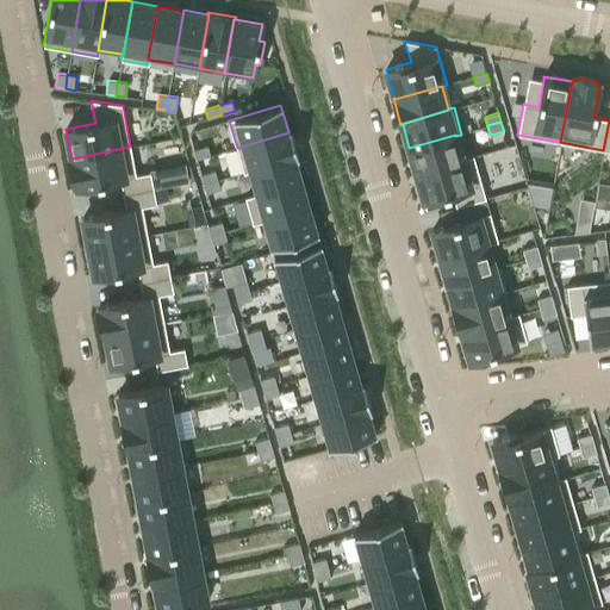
[(288,132),(237,148),(244,173),(250,172),(250,170),(296,157),(296,159),(299,157),(291,130),(288,131),(288,132)]
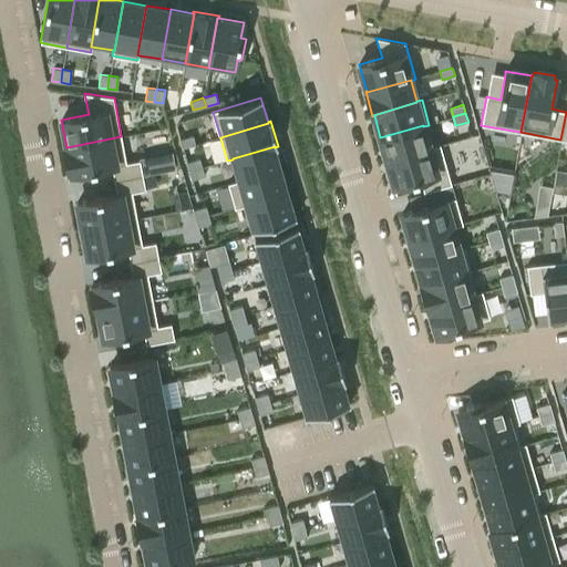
[(423,125),(380,137),(387,161),(430,148),(430,147),(423,126),(423,125)]
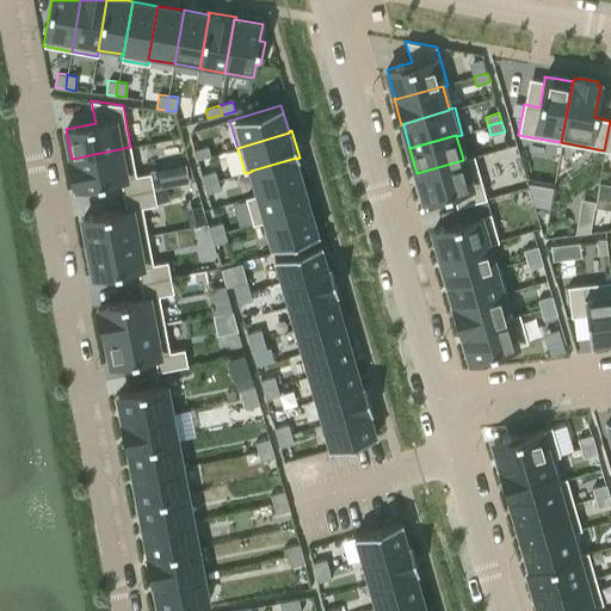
[(208,146),(193,150),(197,159),(210,155),(208,146)]
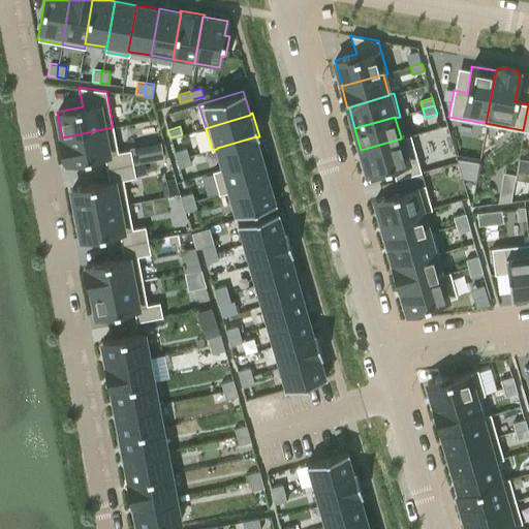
[(62,137),(60,137),(64,160),(66,160),(67,162),(104,155),(106,168),(133,163),(130,149),(118,152),(113,127),(62,137)]
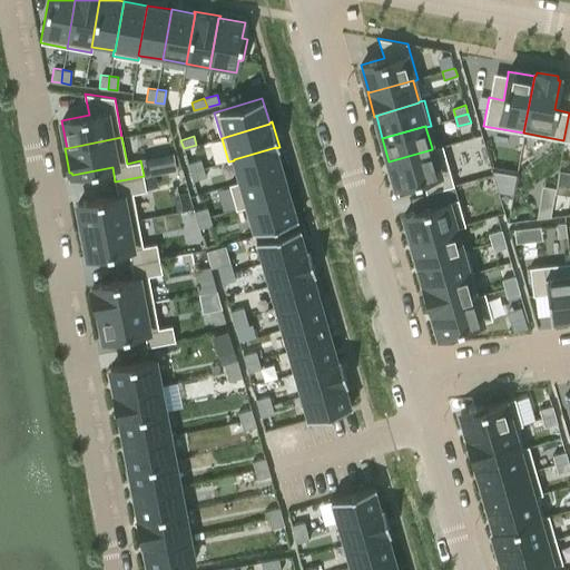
[(432,149),(389,161),(396,187),(422,179),(426,193),(453,185),(442,145),(432,148),(432,149)]
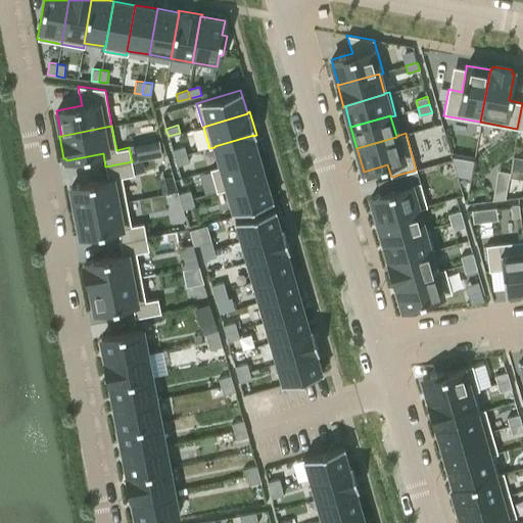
[(253,135),(215,146),(215,147),(220,167),(220,168),(259,156),(253,136),(253,135)]
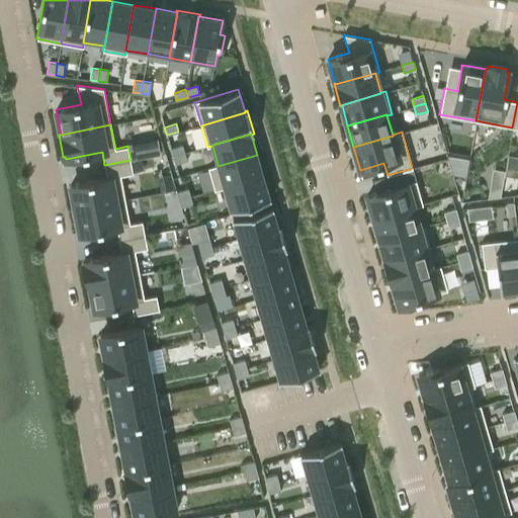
[(131,160),(160,154),(158,140),(127,146),(131,160)]
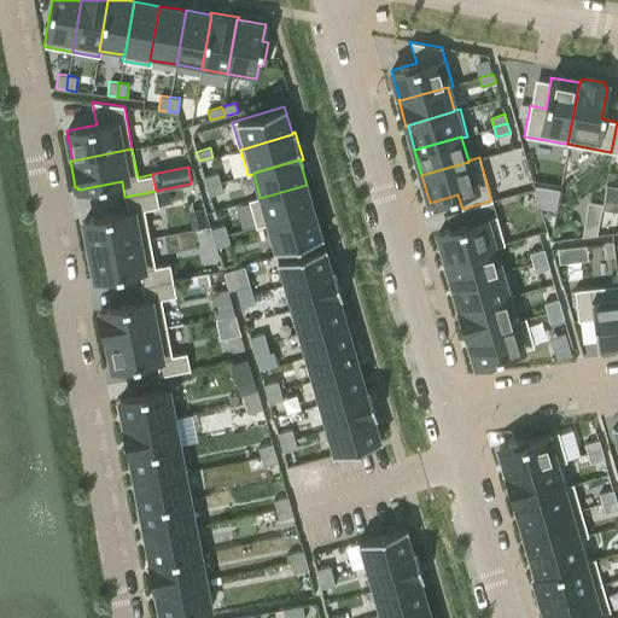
[(217,173),(204,176),(207,186),(220,182),(217,173)]
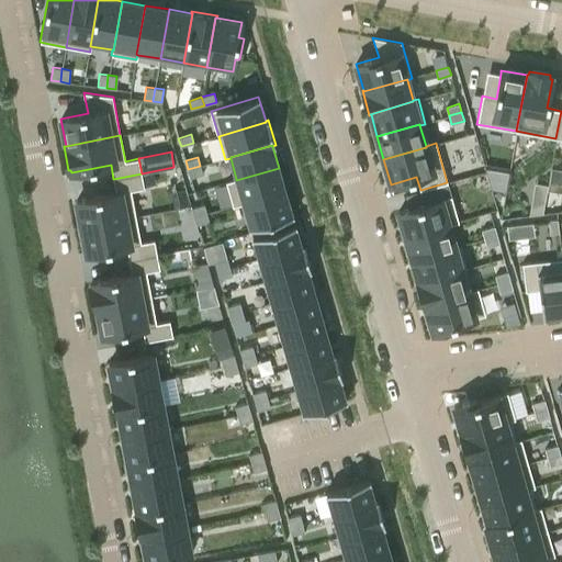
[(505,191),(509,168),(483,164),(491,189),(505,191)]
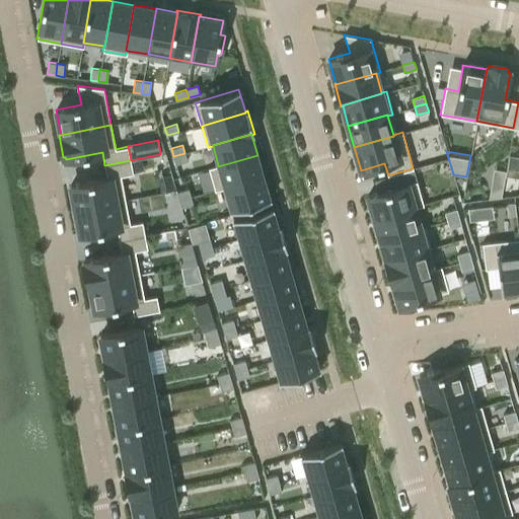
[(184,153),(173,156),(175,164),(188,160),(184,153)]
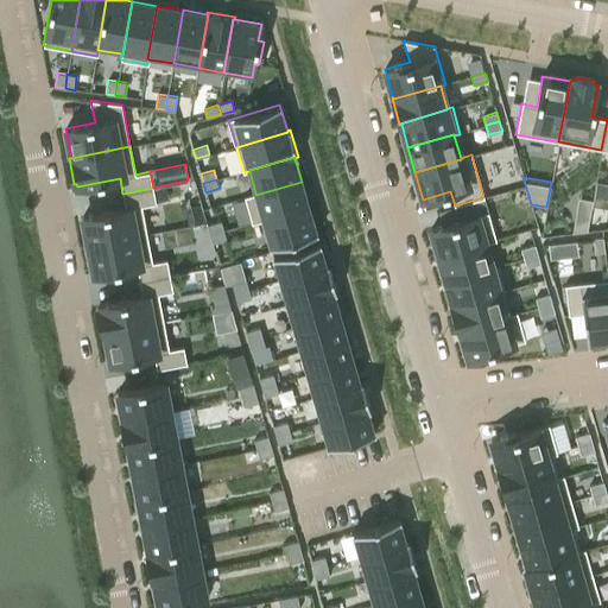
[(255,194),(245,197),(252,223),(263,220),(309,206),(302,182),(255,195),(255,194)]
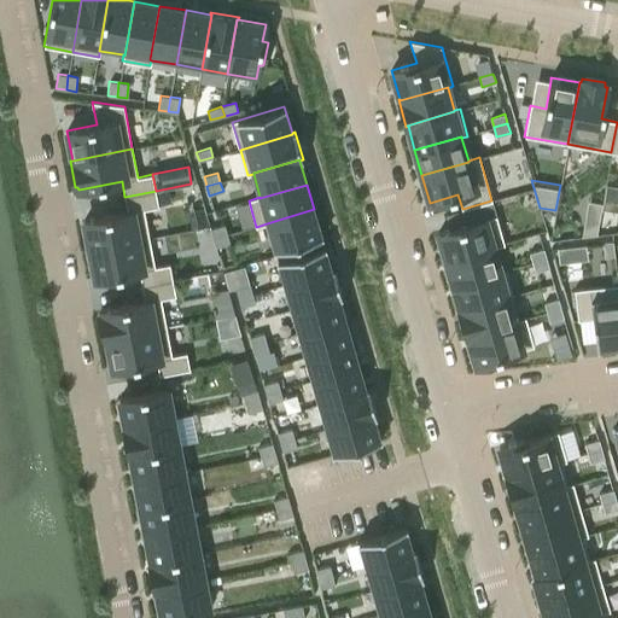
[(128,211),(85,220),(89,250),(150,238),(144,209),(158,207),(156,191),(124,197),(128,211)]
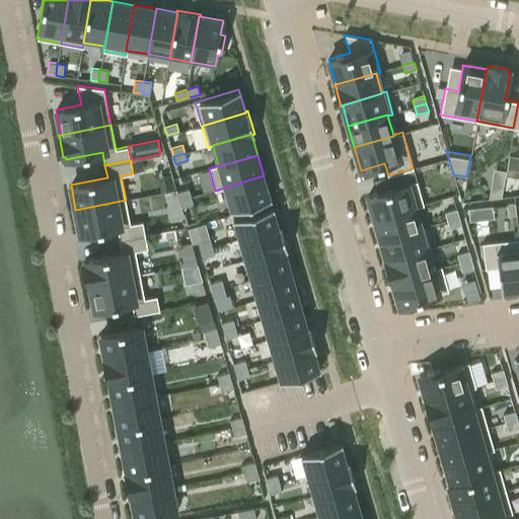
[(417,181),(413,168),(393,174),(397,187),(417,181)]
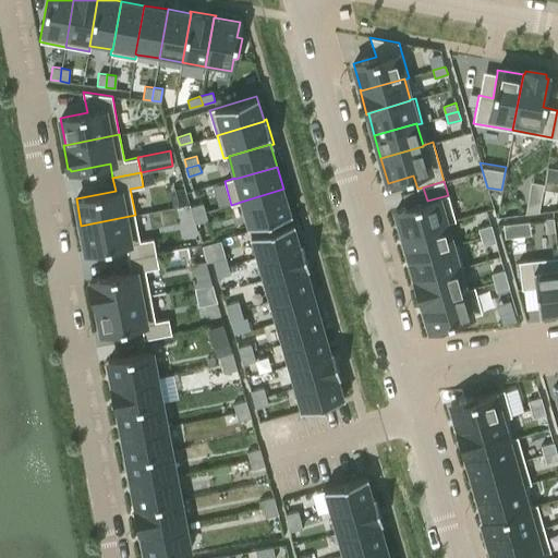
[(283,189),(241,202),(247,226),(291,214),(283,189)]
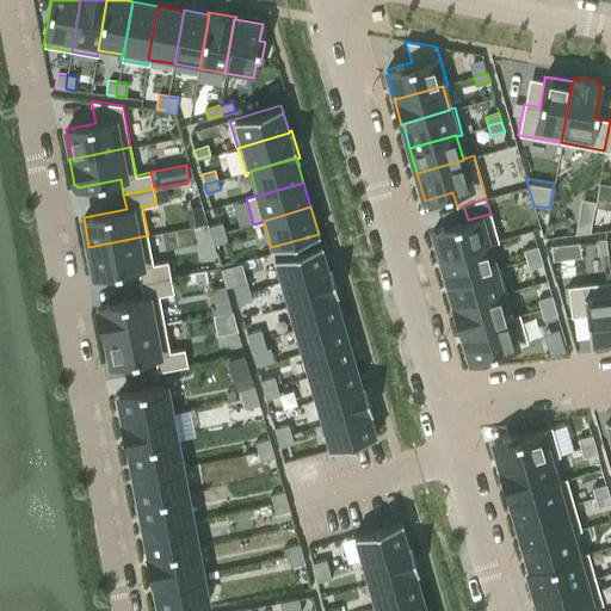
[(491,214),(433,229),(440,257),(487,244),(488,245),(499,241),(491,214)]
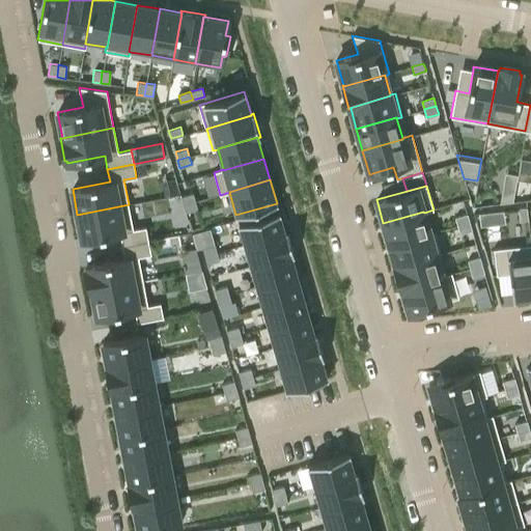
[(512,202),(514,189),(502,187),(499,203),(512,202)]
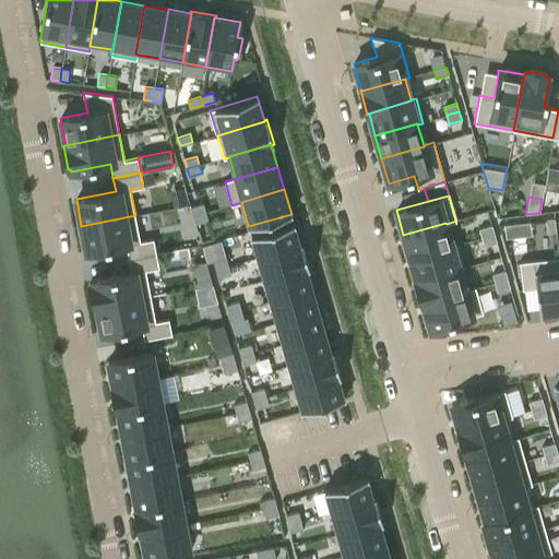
[(203,203),(190,207),(192,215),(205,212),(203,203)]
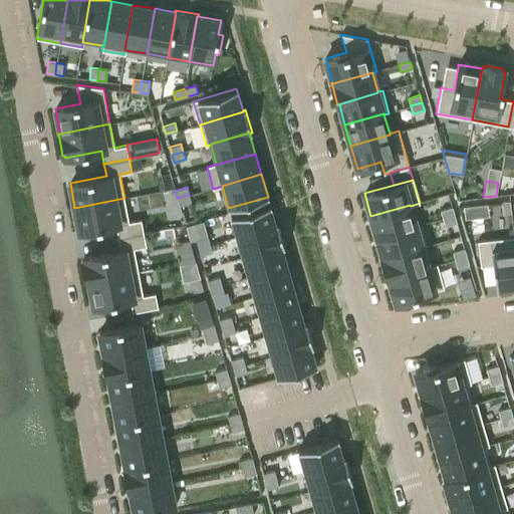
[(189,195),(177,198),(180,206),(191,203),(189,195)]
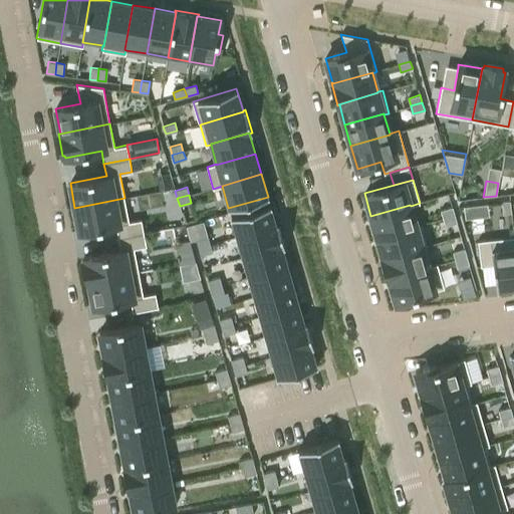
[(124,198),(74,208),(79,232),(115,225),(118,238),(144,233),(141,219),(129,222),(124,198)]
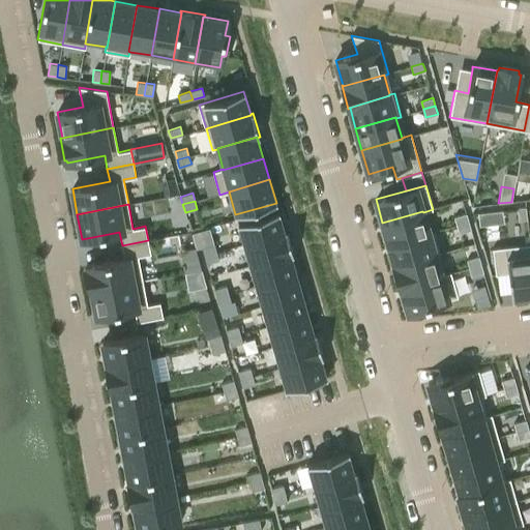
[(525,207),(517,208),(519,219),(527,218),(525,207)]
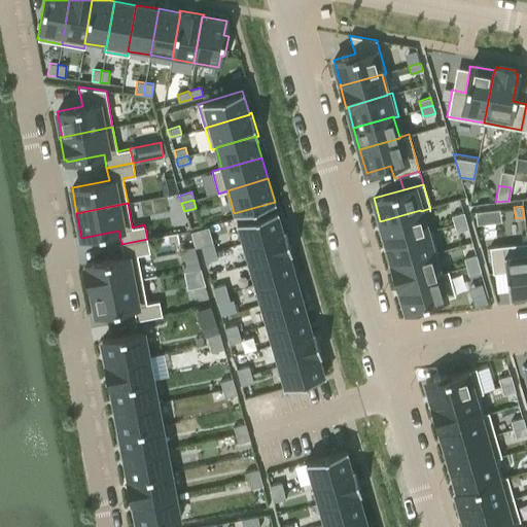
[(476,212),(477,224),(501,221),(499,209),(476,212)]
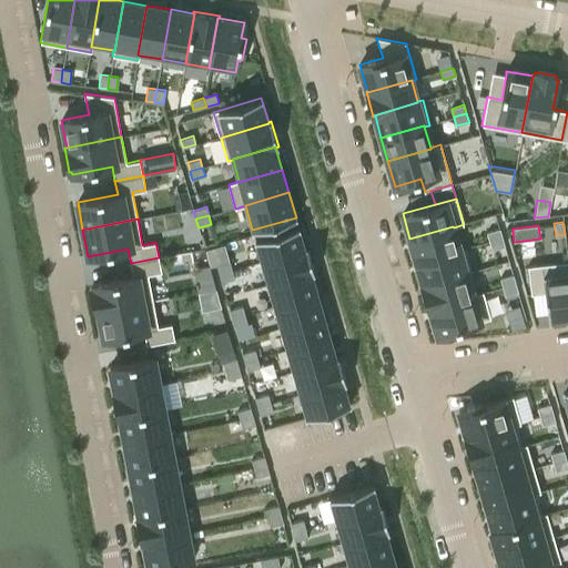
[(298,226),(255,239),(262,262),(305,249),(298,226)]
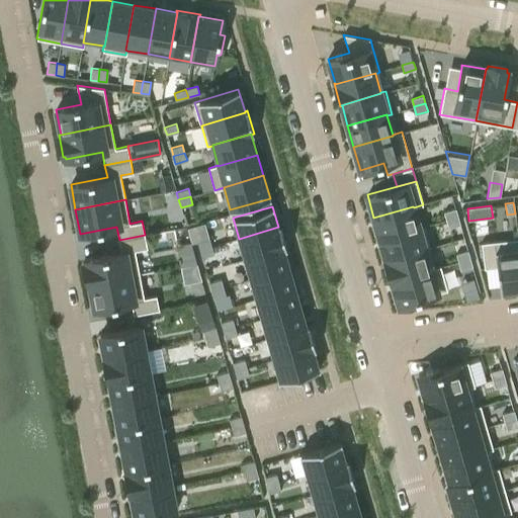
[(413,206),(373,218),(379,239),(419,228),(419,227),(414,207),(413,206)]
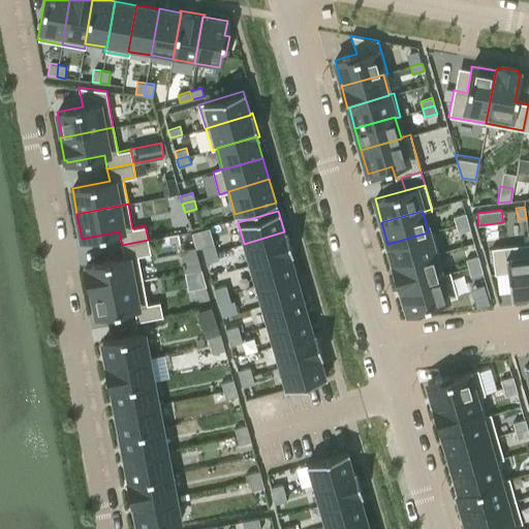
[(465,213),(454,216),(456,224),(467,221),(465,213)]
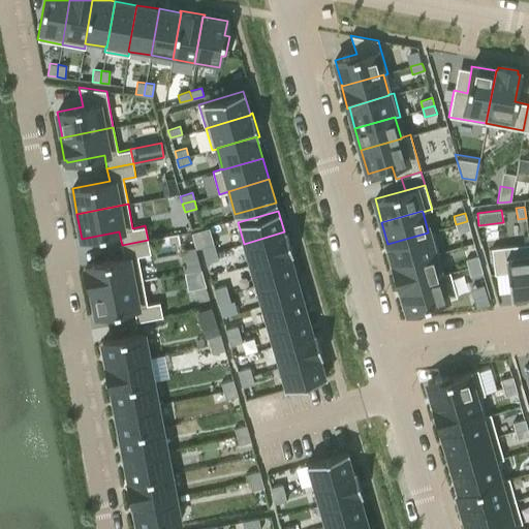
[(467,221),(456,224),(458,232),(470,229),(467,221)]
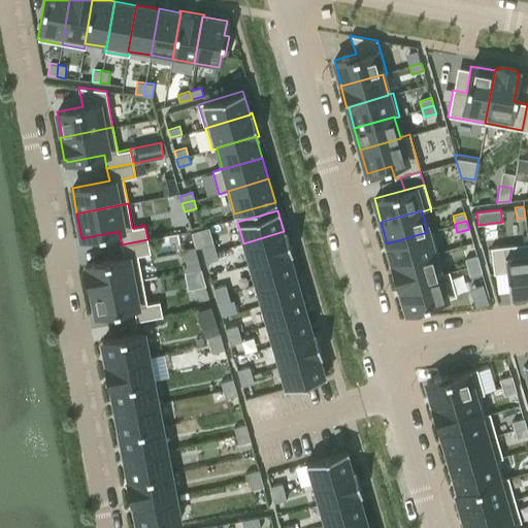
[(427,232),(387,243),(393,264),(393,265),(433,254),(438,253),(432,230),(427,231),(427,232)]
